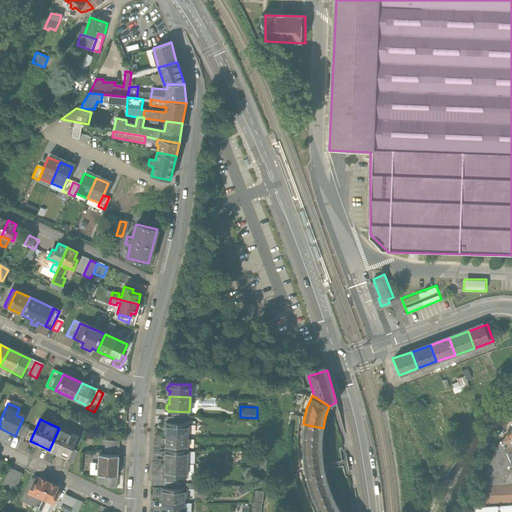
[(182,423),(167,423),(167,425),(166,425),(165,426),(164,429),(166,431),(167,431),(167,437),(187,437),(188,423),(182,423)]
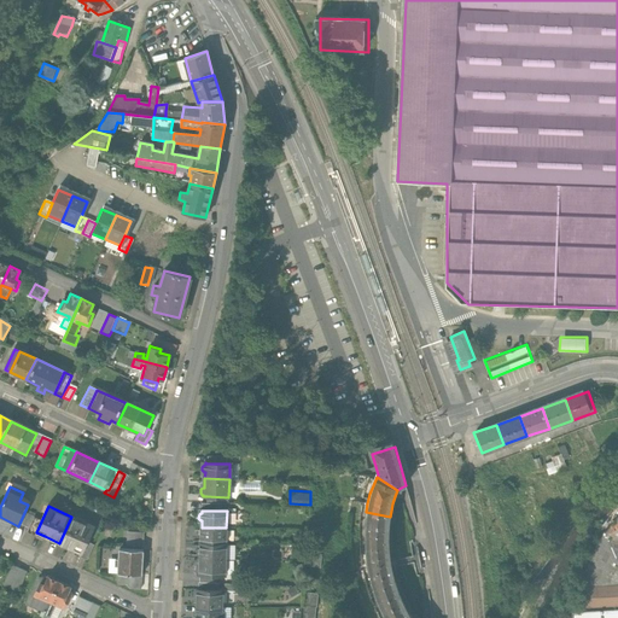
[(390,517),(366,512),(365,522),(363,532),(363,543),(365,553),(389,549),(389,542),(389,534),(389,525),(390,517)]
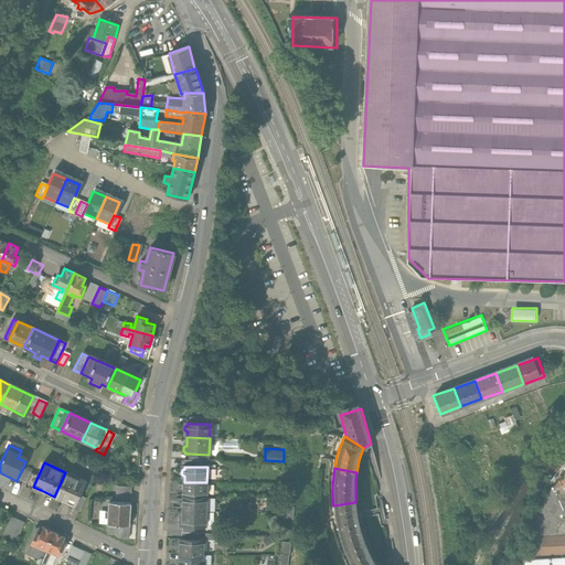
[(564,469),(553,486),(564,489),(564,469)]
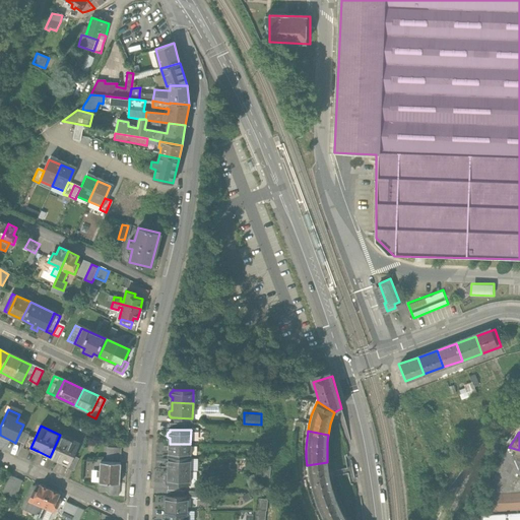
[(80,444),(60,435),(50,457),(69,465),(70,466),(75,454),(80,444)]
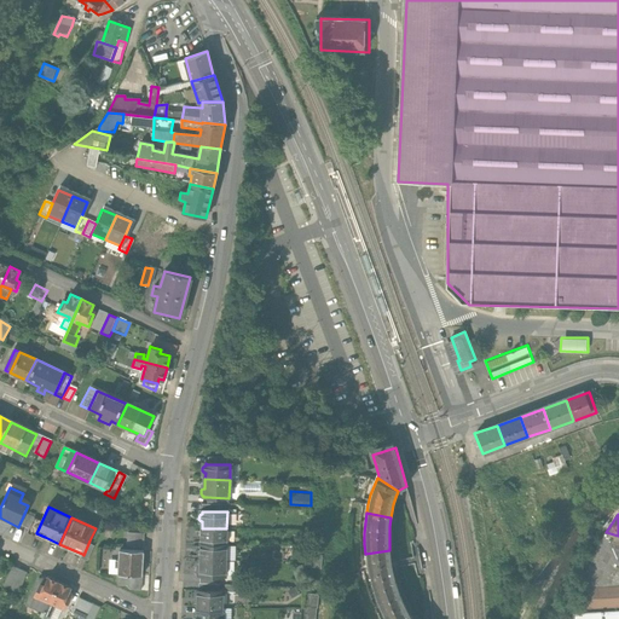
[(34,519),(27,533),(42,541),(45,537),(36,533),(41,522),(34,519)]
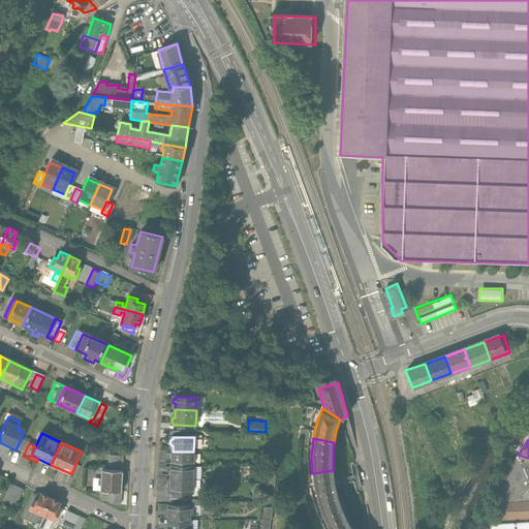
[(193,452),(173,452),(172,465),(193,465),(193,452)]
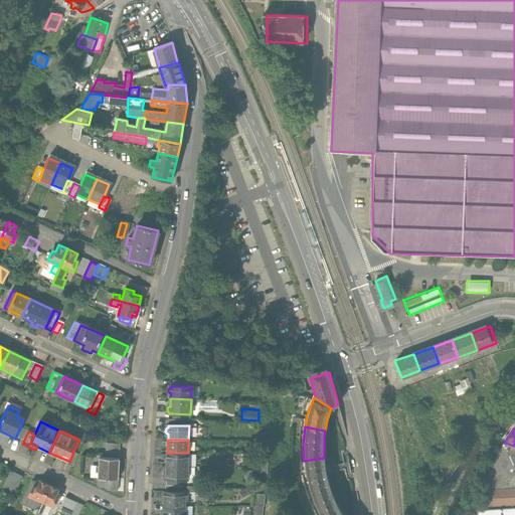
[(514,446),(504,443),(498,454),(493,464),(488,475),(484,485),(477,508),(504,507),(514,506),(514,446)]
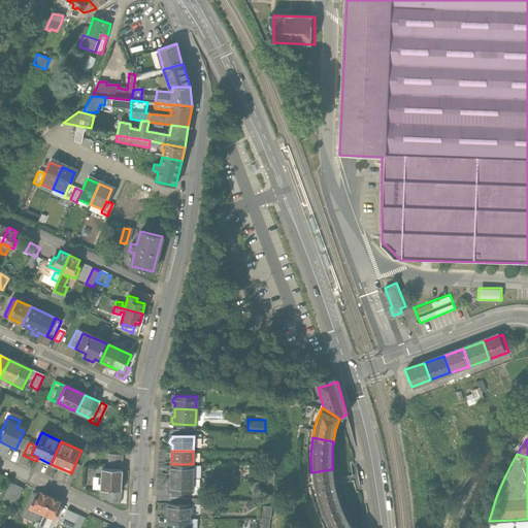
[(123,456),(109,455),(108,467),(122,468),(123,456)]
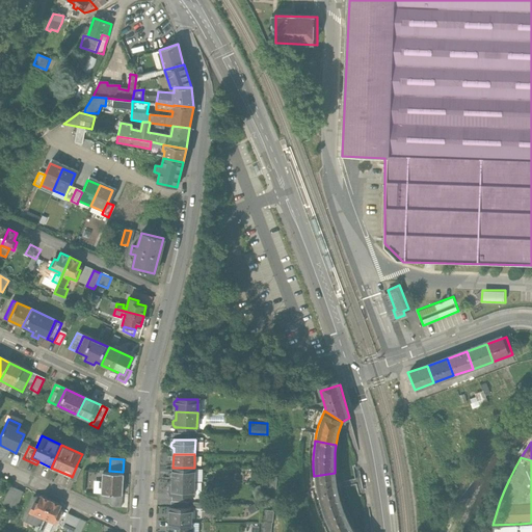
[(82,468),(77,464),(72,477),(71,476),(69,479),(75,482),(82,468)]
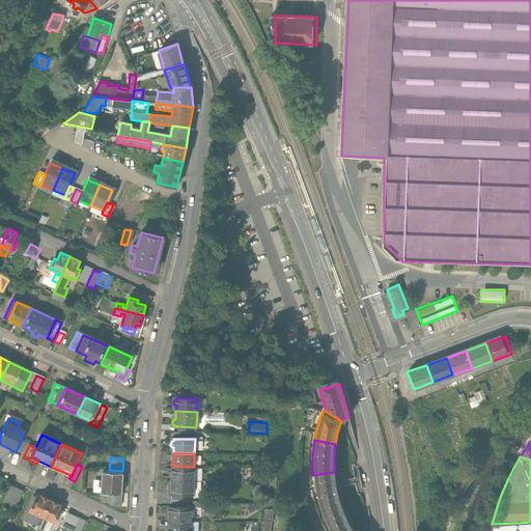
[(194,467),(172,467),(172,480),(193,481),(194,467)]
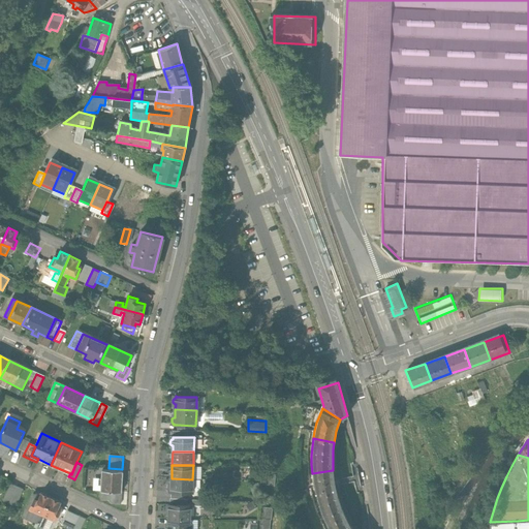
[(318,503),(338,497),(336,491),(335,485),(334,477),(333,470),(312,473),(314,481),(315,490),(316,496),(318,503)]
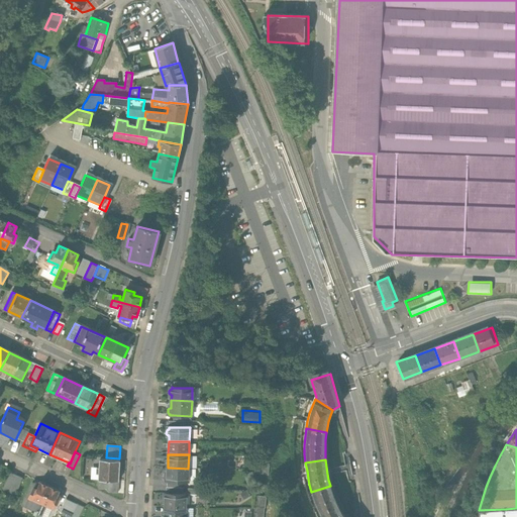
[(119,461),(100,460),(100,468),(97,468),(97,474),(99,474),(99,489),(106,490),(106,491),(108,493),(117,493),(119,461)]
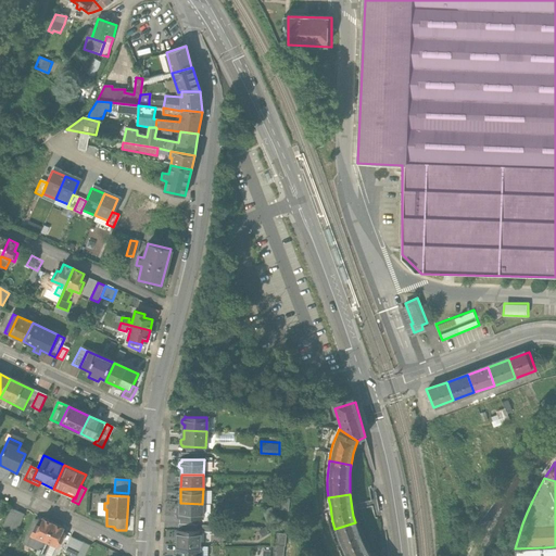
[(202,504),(180,503),(180,509),(179,509),(177,512),(177,515),(178,516),(179,516),(179,518),(194,518),(202,519),(202,504)]
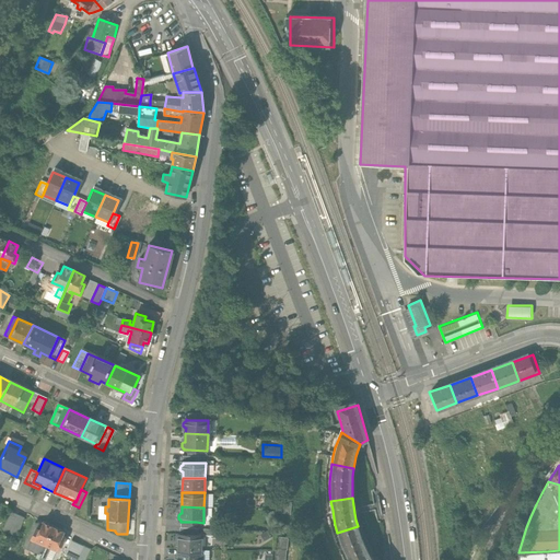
[(22,518),(9,512),(0,529),(0,531),(6,534),(4,537),(12,541),(16,533),(23,535),(27,525),(21,522),(22,518)]
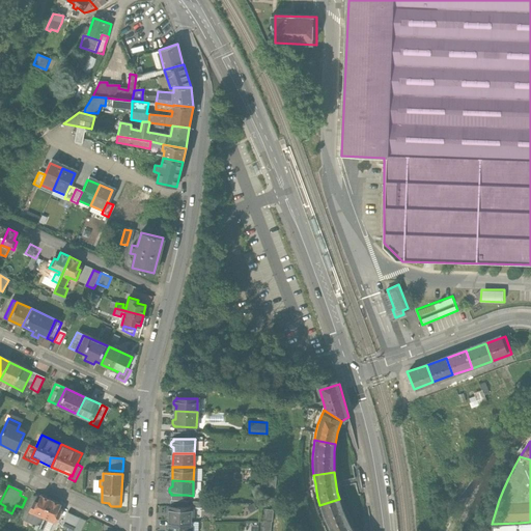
[(38,501),(38,503),(35,502),(31,511),(44,518),(52,500),(42,496),(38,501)]
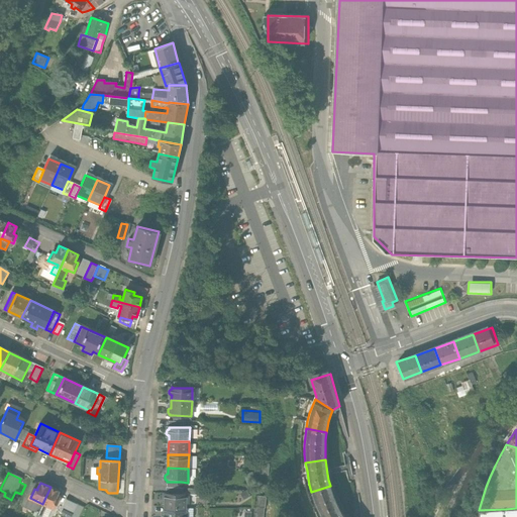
[(37,514),(42,504),(30,498),(34,489),(37,490),(37,488),(31,486),(22,506),(37,514)]
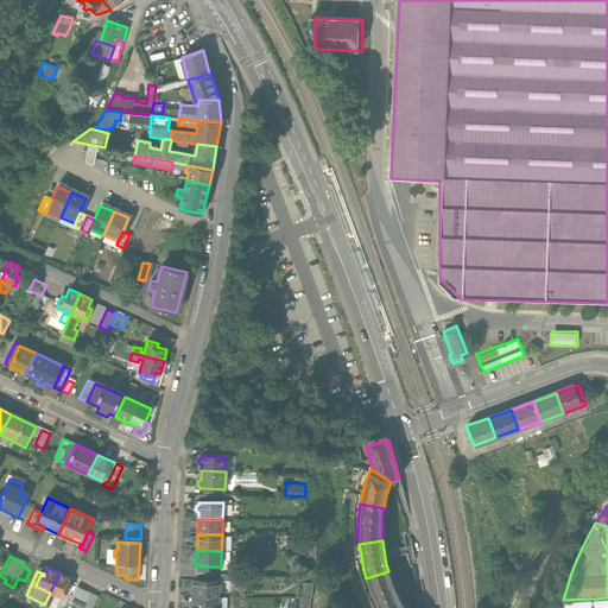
[(378,607),(386,607),(400,600),(397,593),(393,586),(391,578),(388,571),(366,578),(369,587),(372,595),(377,603),(378,607)]
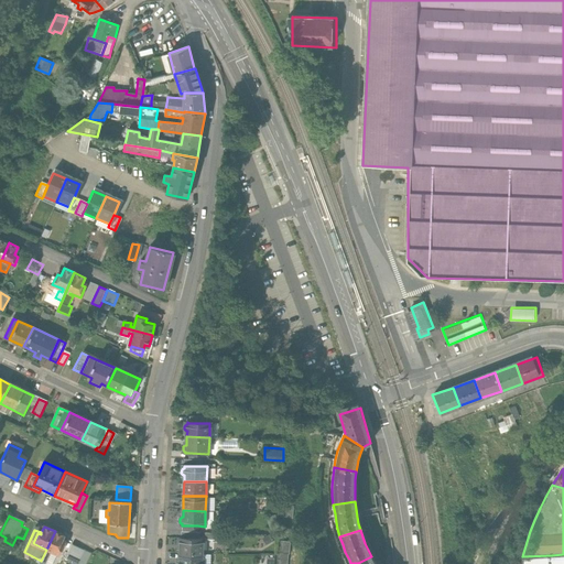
[(66,537),(55,531),(46,550),(56,554),(62,556),(66,546),(63,544),(66,537)]
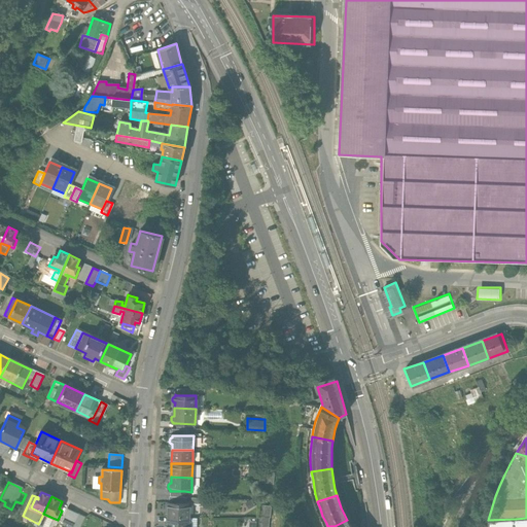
[(186,503),(169,503),(169,504),(168,504),(166,505),(166,510),(168,511),(169,511),(169,517),(189,518),(189,504),(186,503)]
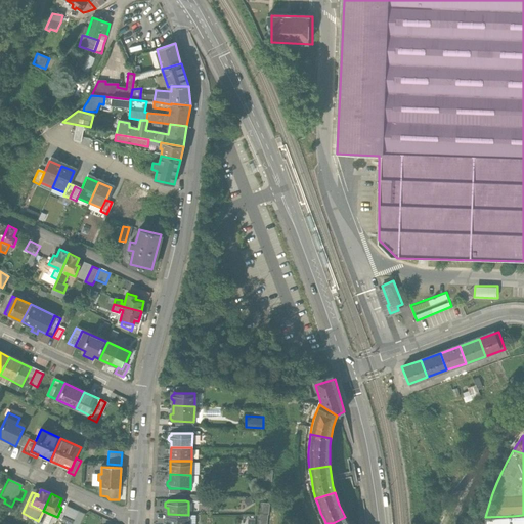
[(72,523),(79,512),(67,506),(60,518),(72,523)]
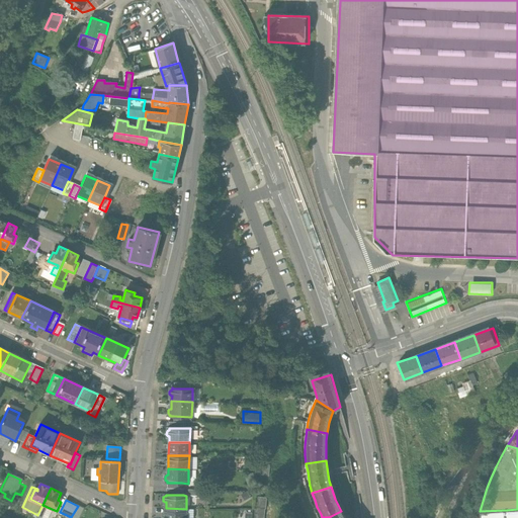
[(42,505),(37,515),(45,517),(48,517),(49,517),(50,517),(52,517),(54,515),(50,513),(52,509),(42,505)]
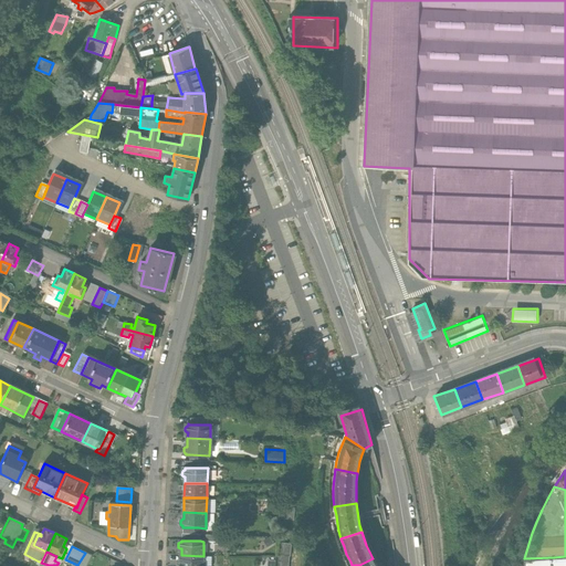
[(85,565),(91,556),(85,553),(77,565),(85,565)]
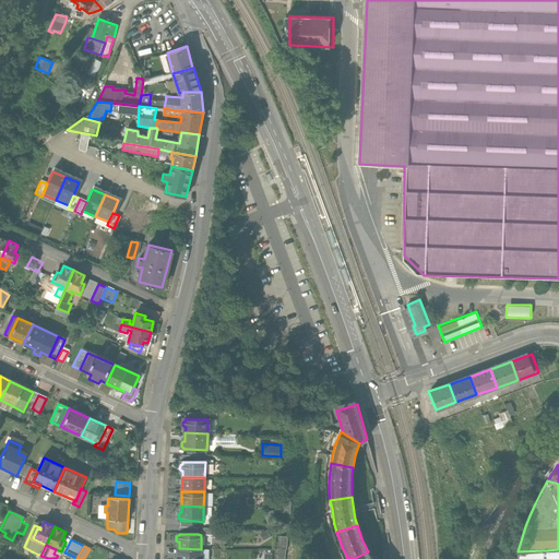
[(200,558),(201,549),(179,548),(178,558),(200,558)]
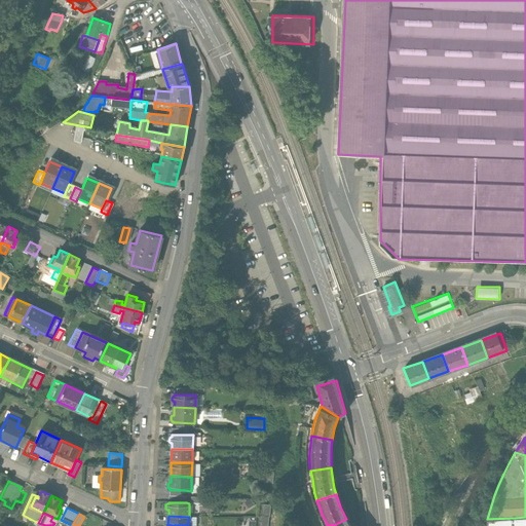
[(515,525),(525,525),(525,517),(515,518),(515,525)]
